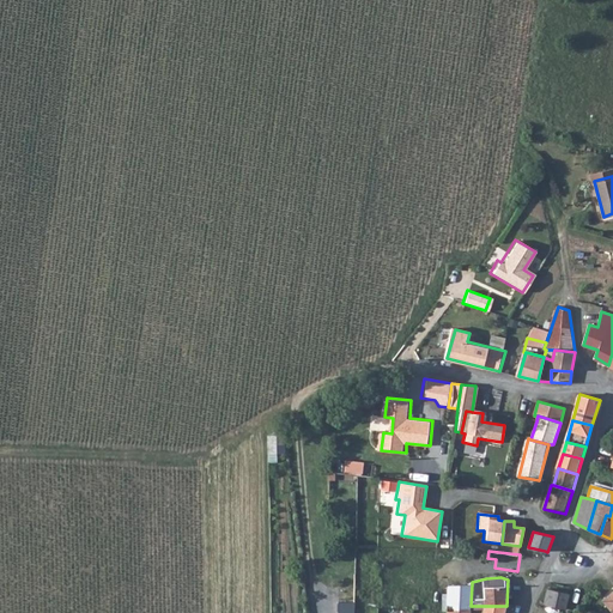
[(471,606),(472,584),(448,586),(447,610),(471,608),(471,606)]
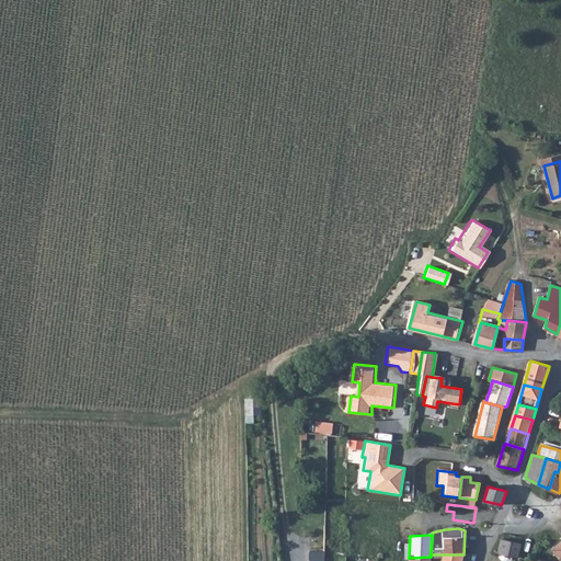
[(501,539),(497,552),(518,557),(521,545),(501,539)]
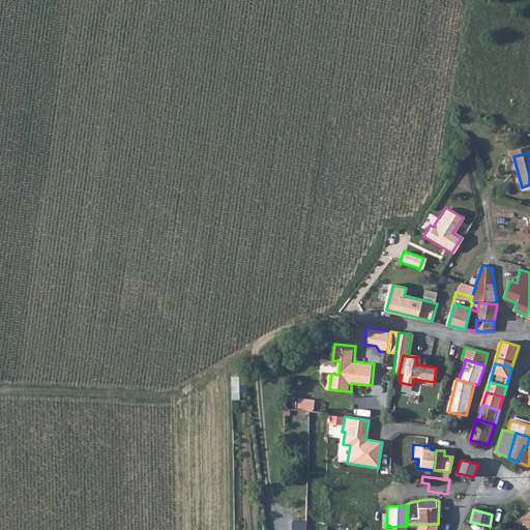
[(490,529),(492,526),(490,526),(470,522),(466,521),(463,529),(487,529),(488,529),(490,529)]
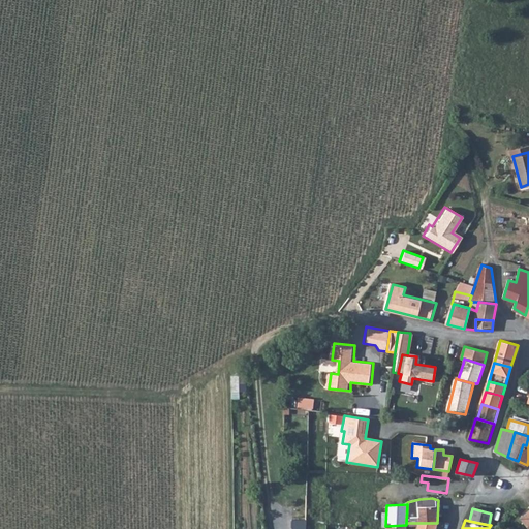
All buildings are outlined.
